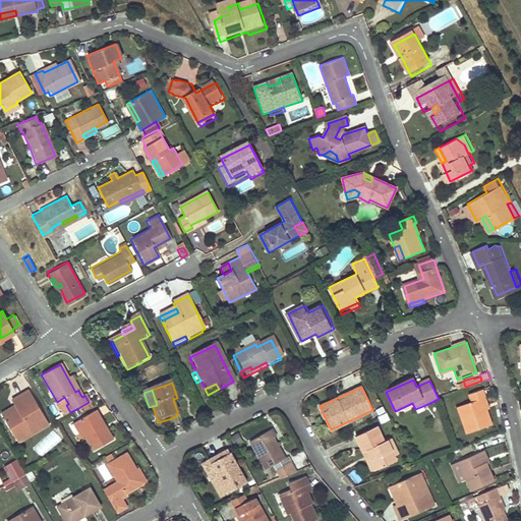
[(486,399),(483,390),(469,395),(472,403),(459,407),(463,421),(468,420),(472,432),(493,425),(484,399),(486,399)]
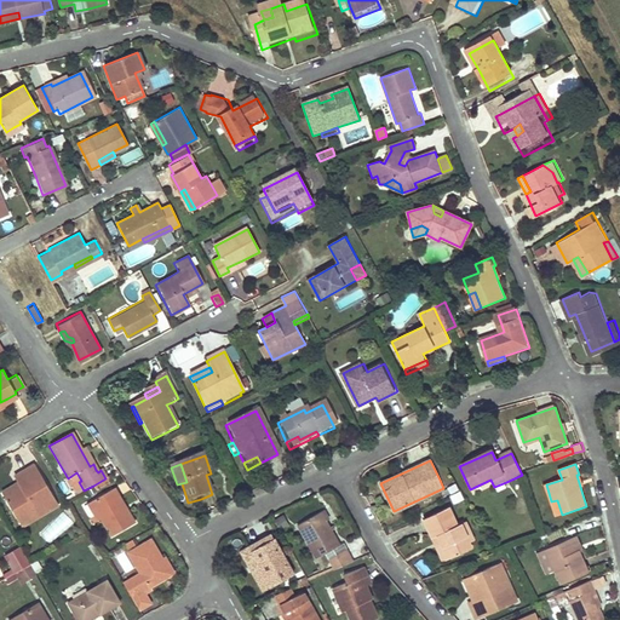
[(50,494),(33,465),(12,477),(15,482),(18,488),(4,497),(13,514),(18,523),(34,514),(36,517),(57,505),(50,494)]
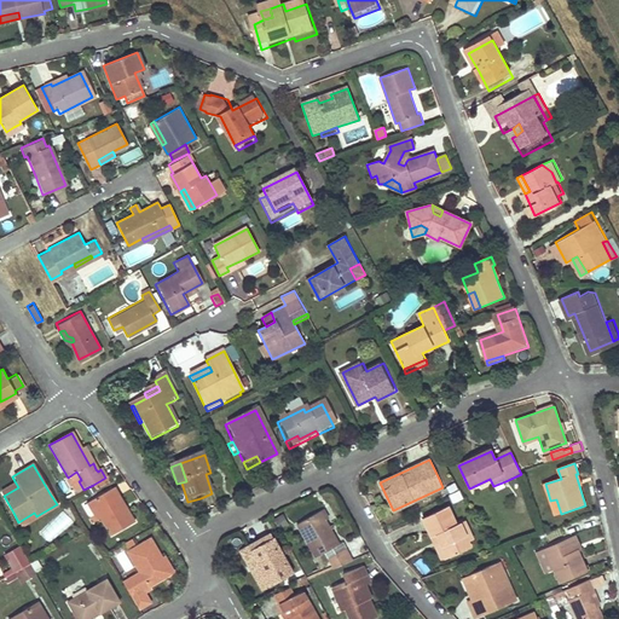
[(110,482),(106,478),(105,478),(93,485),(97,491),(110,482)]
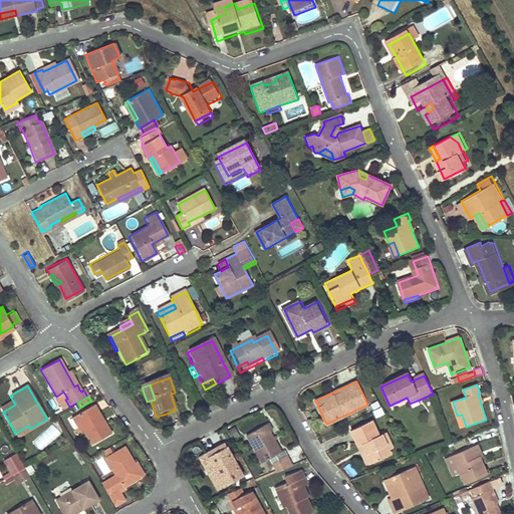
[(15,405),(12,400),(0,407),(3,412),(15,405)]
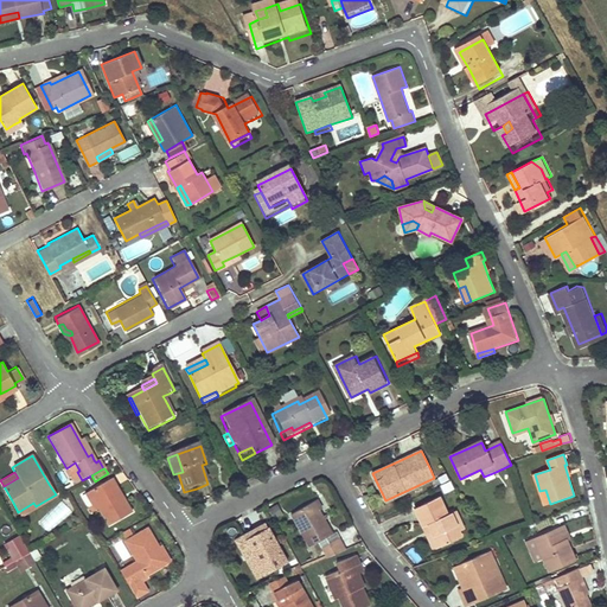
[(106,524),(116,518),(128,511),(110,478),(87,491),(95,508),(106,524)]
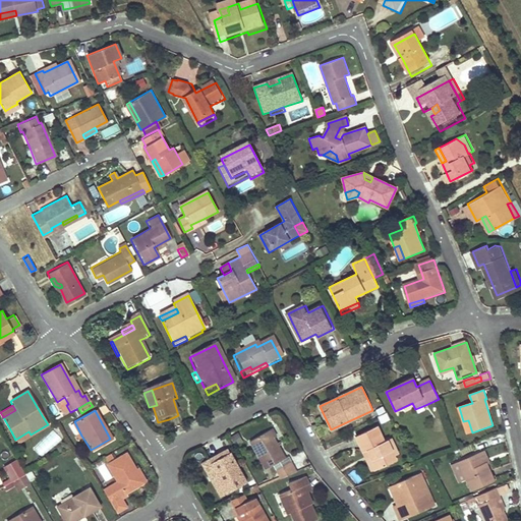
[(472,432),(468,420),(463,421),(467,433),(472,432)]
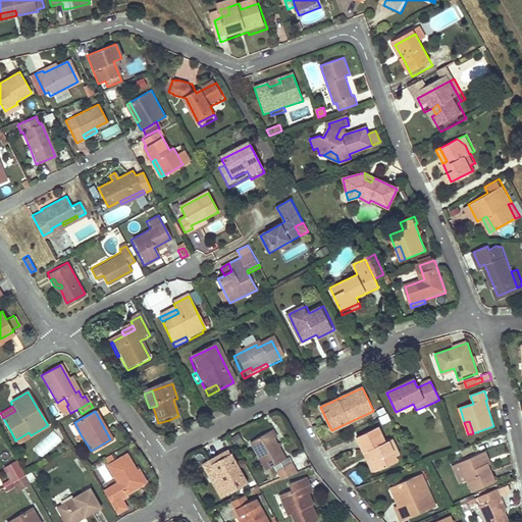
[(70,424),(79,437),(82,436),(74,422),(70,424)]
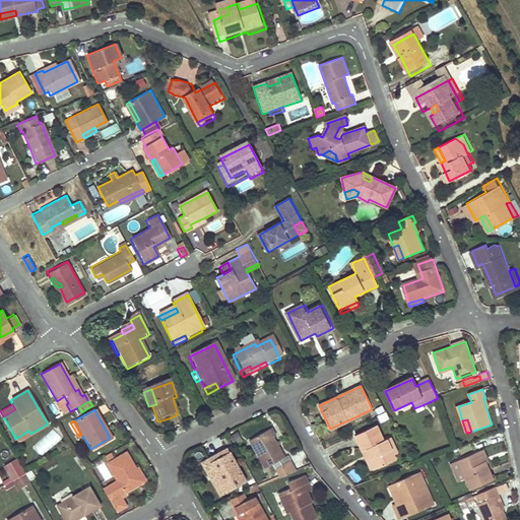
[(396,461),(394,457),(399,455),(392,438),(387,440),(384,441),(378,427),(358,435),(365,451),(373,471),(378,469),(396,461)]
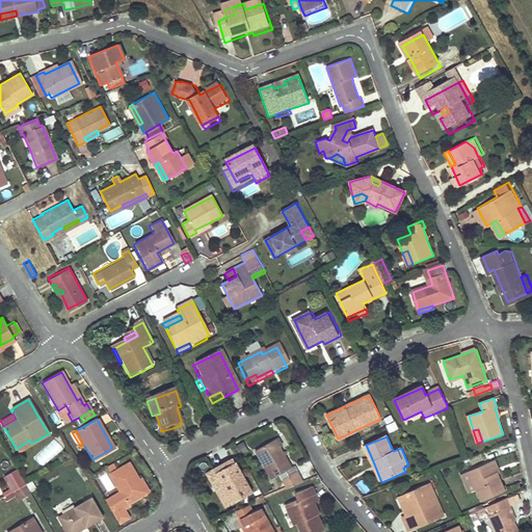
[(31,444),(29,441),(16,449),(18,452),(31,444)]
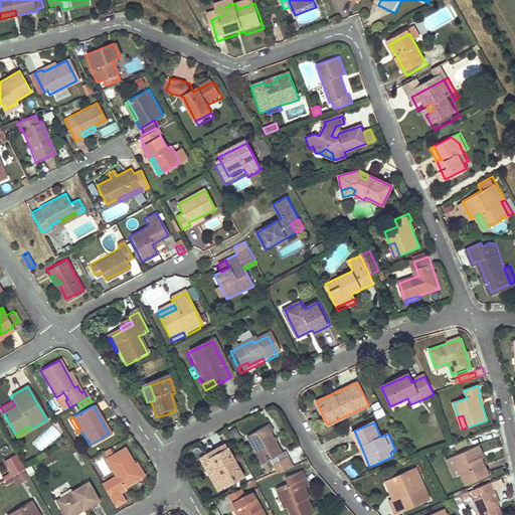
[(267,427),(244,439),(259,467),(266,463),(279,457),(269,436),(271,435),(267,427)]
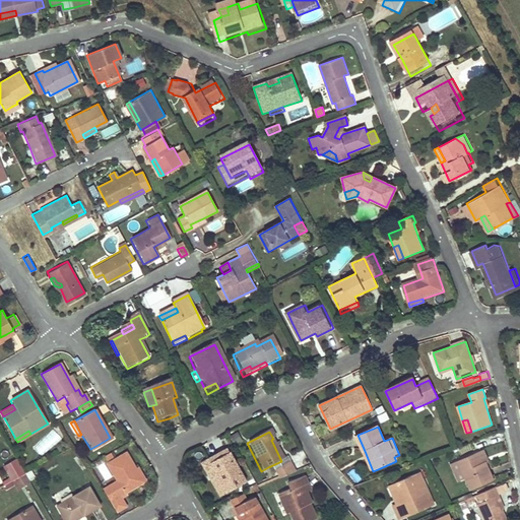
[(489,461),(484,450),(479,452),(483,463),(486,462),(489,461)]
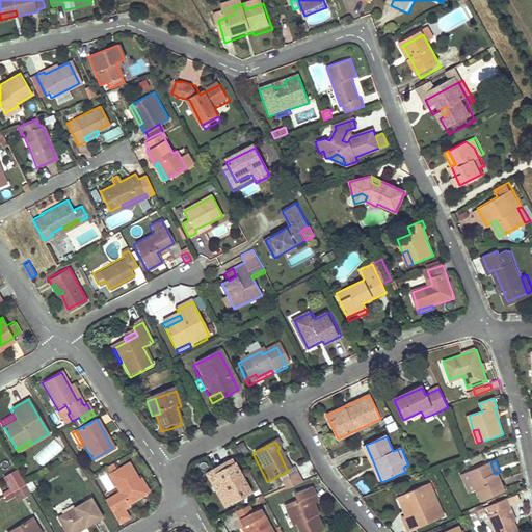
[(495,474),(490,462),(469,471),(477,488),(481,500),(505,490),(498,473),(495,474)]
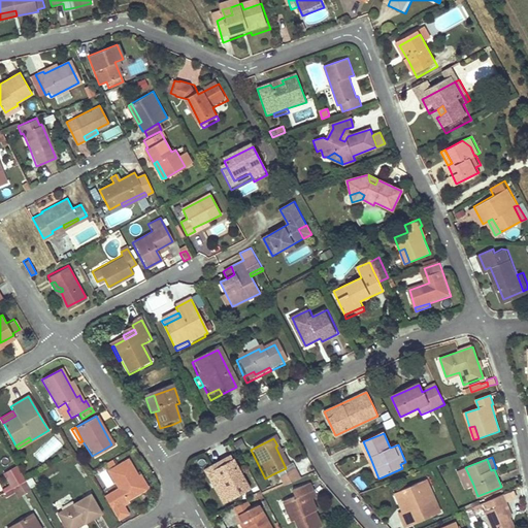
[(107,471),(112,481),(118,490),(109,493),(117,505),(143,491),(127,461),(107,471)]
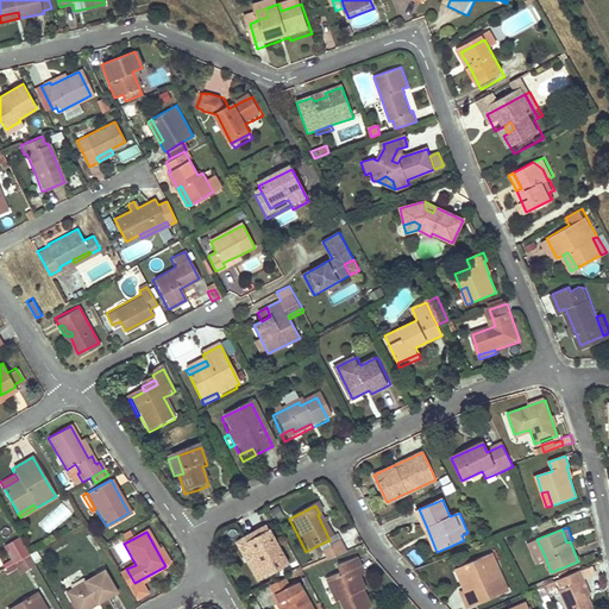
[(284,569),(265,532),(243,544),(252,562),(263,581),(284,569)]
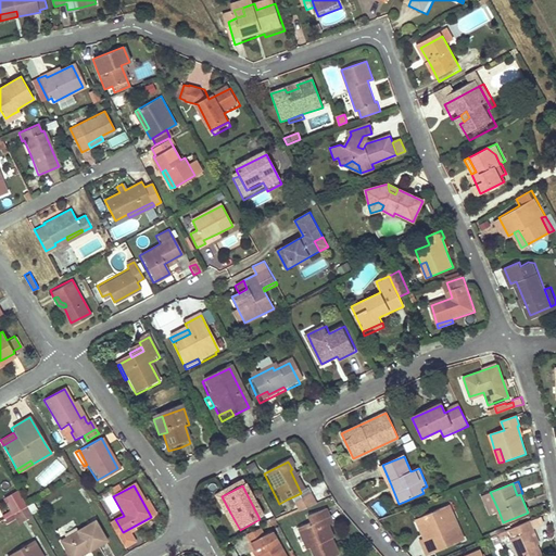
[(25,505),(16,490),(2,497),(11,514),(25,505)]
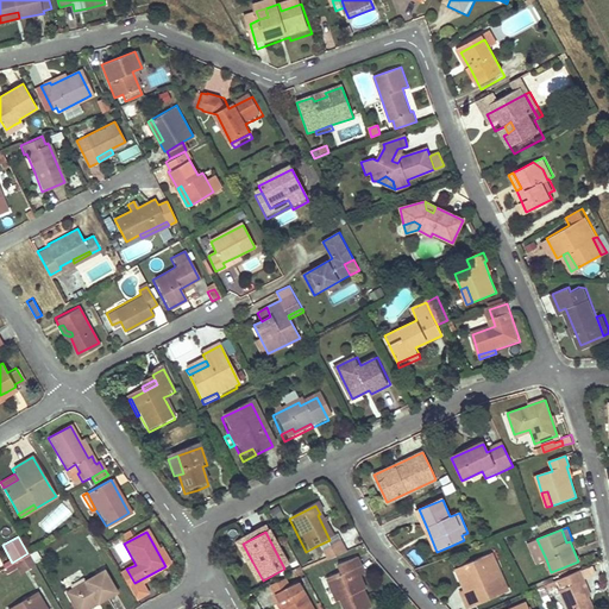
[(330,540),(314,547),(322,564),(343,556),(333,538),(330,540)]
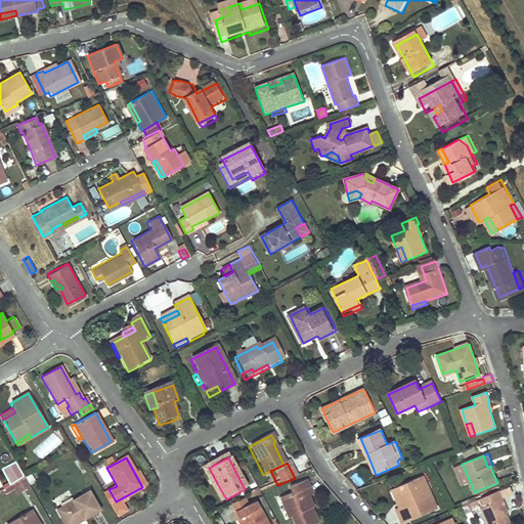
[(462,484),(470,481),(462,464),(454,466),(462,484)]
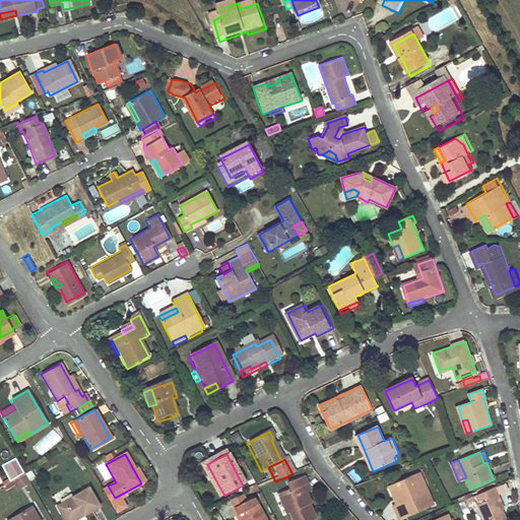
[(202,467),(210,482),(215,479),(207,464),(202,467)]
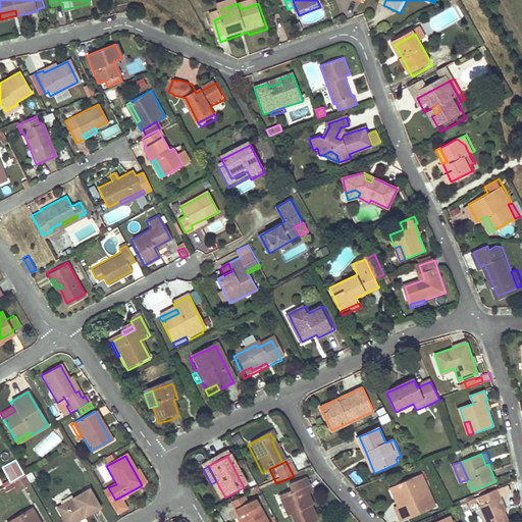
[(431,487),(425,472),(422,474),(428,488),(431,487)]
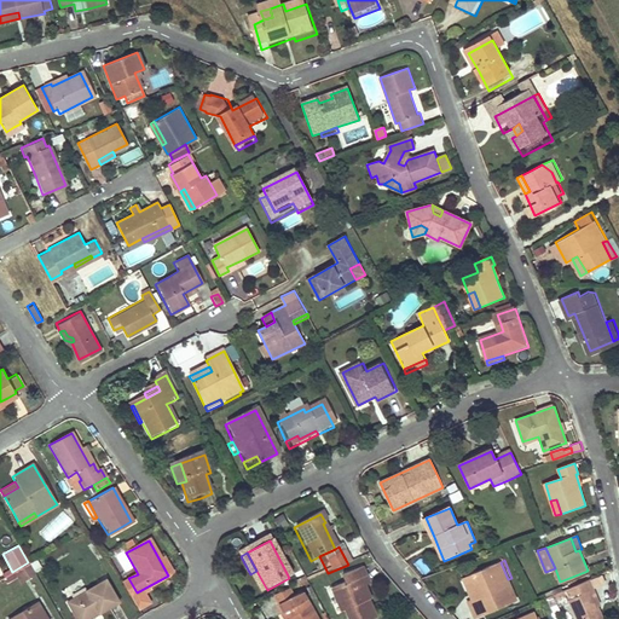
[(19,584),(35,576),(28,562),(12,572),(19,584)]
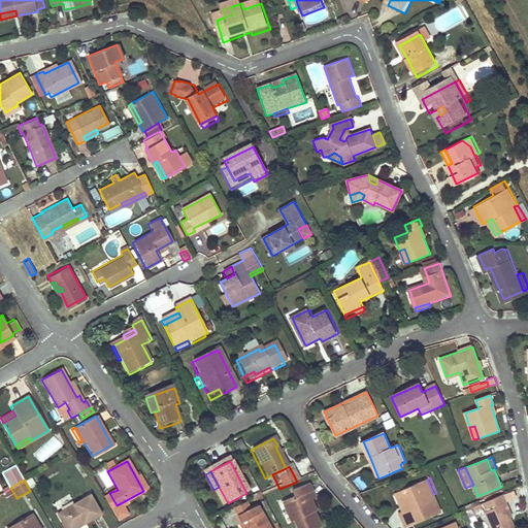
[(407,526),(443,510),(436,493),(433,494),(427,480),(405,488),(411,506),(405,508),(401,510),(407,526)]
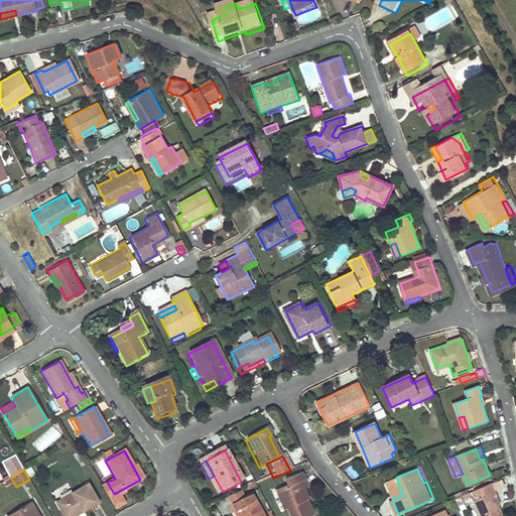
[(287,515),(309,515),(304,502),(301,503),(297,492),(302,490),(304,489),(299,475),(283,482),(285,487),(275,491),(282,512),(286,510),(287,515)]
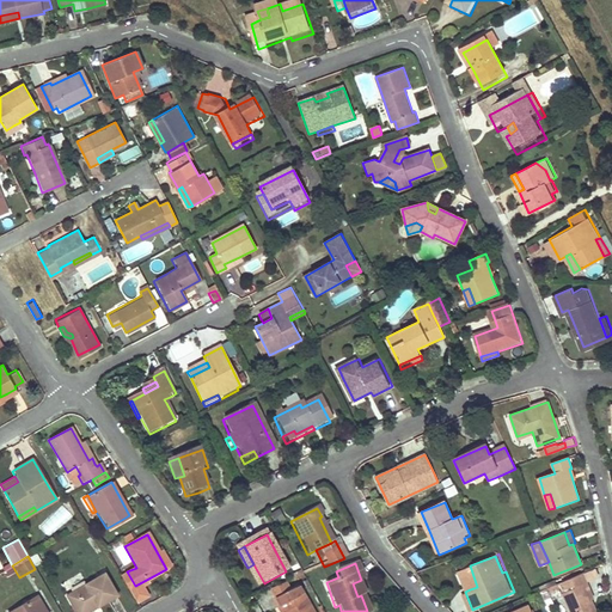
[(470,565),(461,569),(470,589),(477,587),(470,565)]
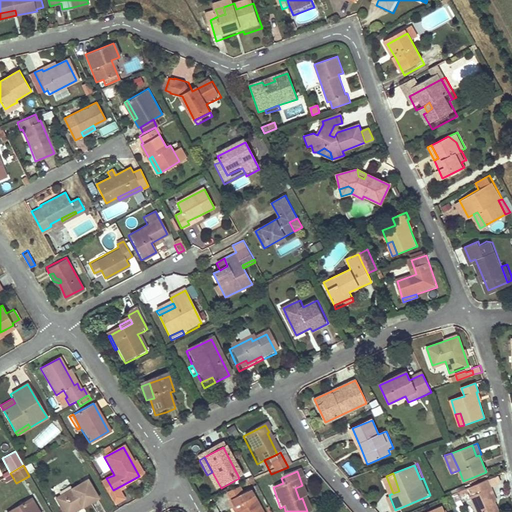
[(100,482),(106,494),(113,490),(106,478),(100,482)]
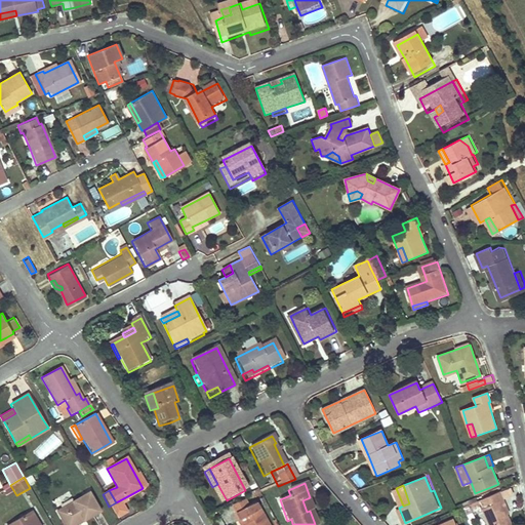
[(54,509),(59,519),(63,524),(71,524),(97,511),(88,491),(74,499),(64,505),(54,509)]
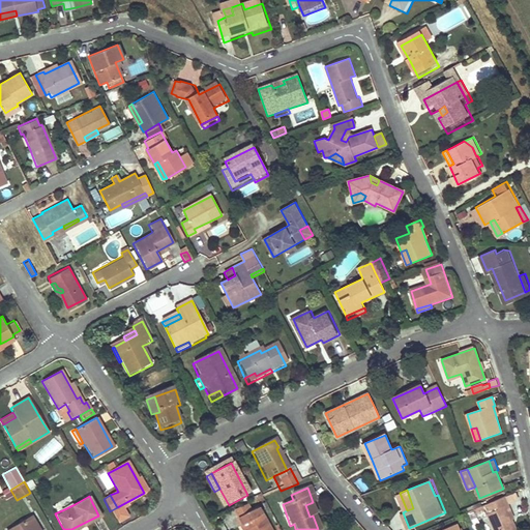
[(509,504),(506,496),(469,511),(473,522),(477,520),(475,513),(490,507),(491,511),(489,512),(495,529),(517,529),(506,505),(509,504)]
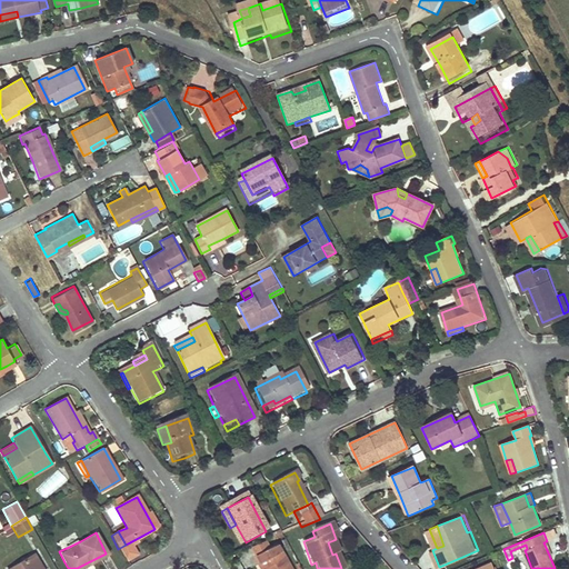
[(65,540),(69,547),(80,541),(76,533),(65,540)]
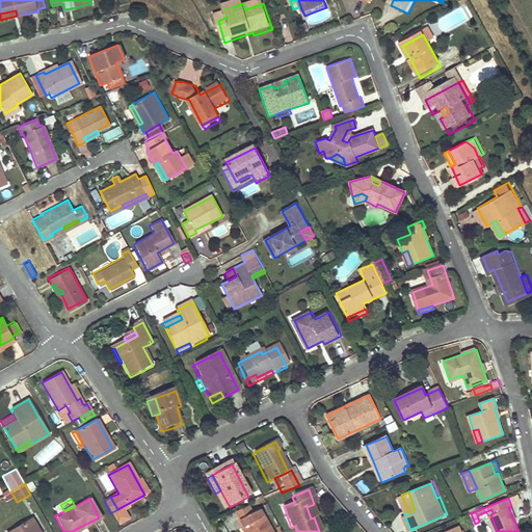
[(317,516),(312,505),(307,507),(311,519),(314,517),(317,516)]
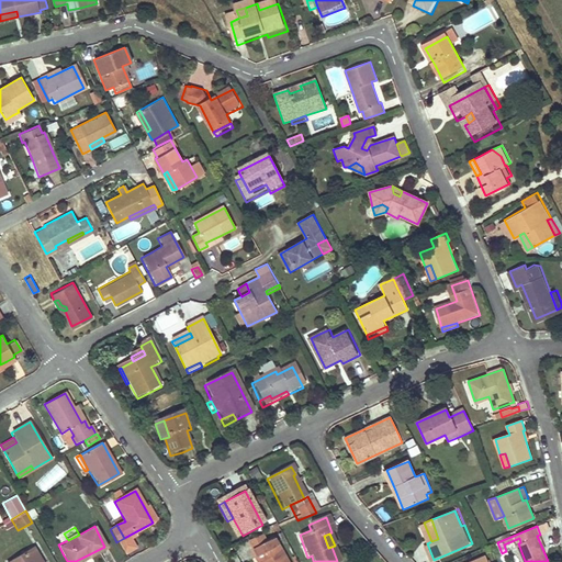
[(282,561),(270,539),(247,552),(253,560),(255,559),(256,561),(282,561)]
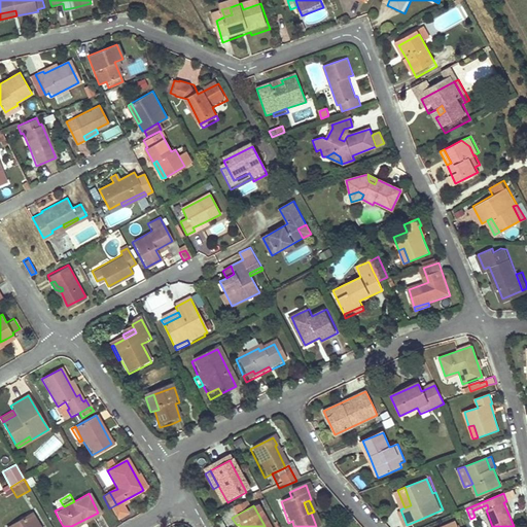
[(38,526),(30,511),(3,525),(4,526),(38,526)]
